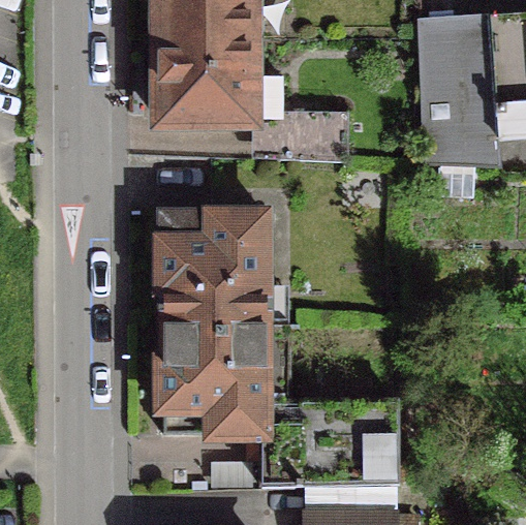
[(156,0),(157,37),(251,36),(250,0),(156,0)]
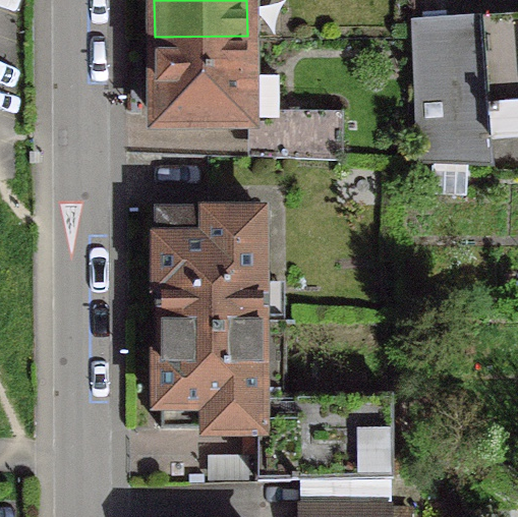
[(416,161),(433,162),(466,163),(493,164),(492,136),(517,134),(517,10),(411,18),(416,161)]
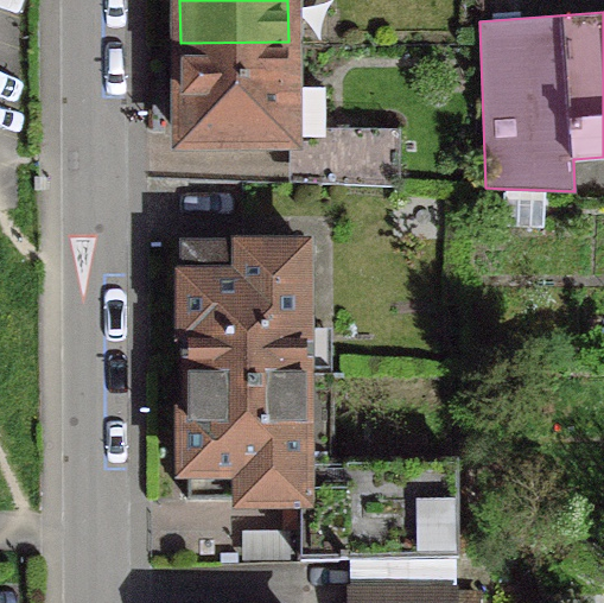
[(288,42),(180,43),(182,139),(290,138),(290,116),(323,115),(323,87),(288,87),(288,42)]
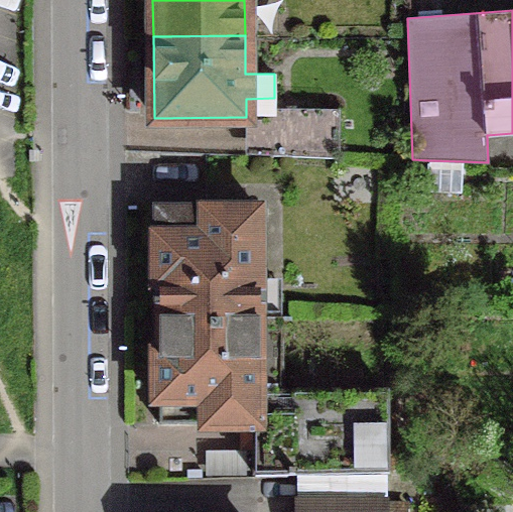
[(274,108),(273,108),(273,154),(340,156),(339,108),(274,108)]
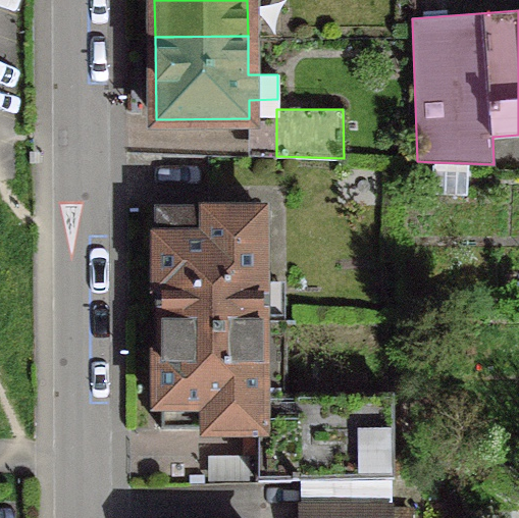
[(467,163),(433,162),(432,192),(465,193),(467,163)]
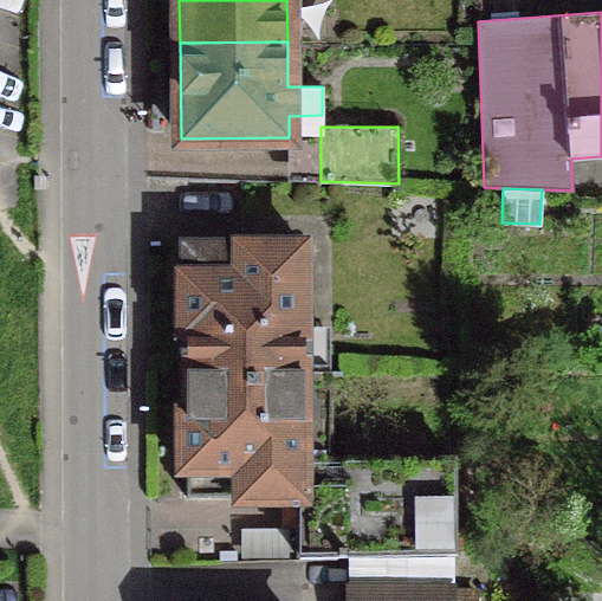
[(180,331),(186,331),(186,370),(303,369),(303,243),(238,243),(238,246),(186,246),(186,272),(180,272),(180,331)]
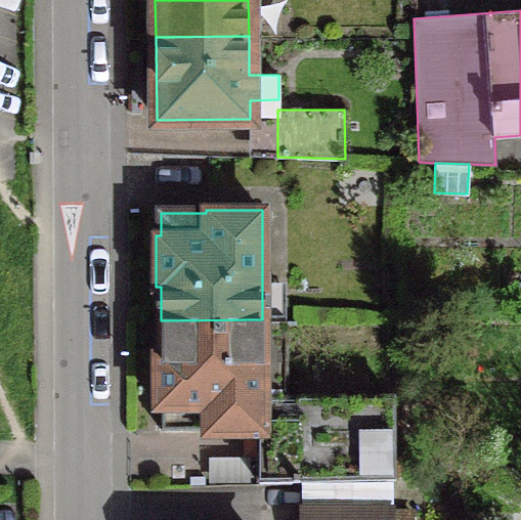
[(161,320),(161,353),(156,353),(157,404),(160,404),(160,428),(206,428),(206,430),(258,430),(258,481),(394,478),(394,445),(393,397),(294,397),(294,320),(262,319),(161,320)]
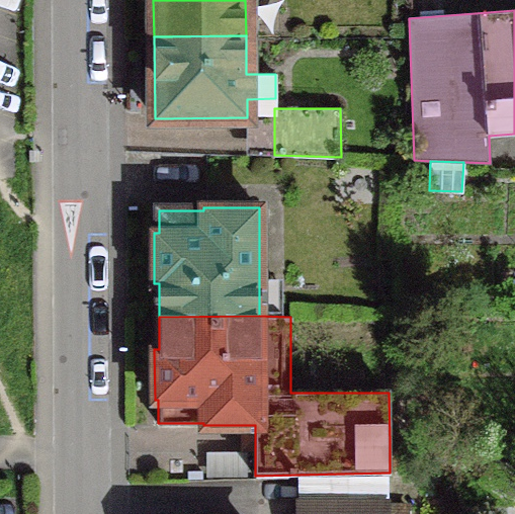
[(387,513),(388,501),(295,501),(295,513),(387,513)]
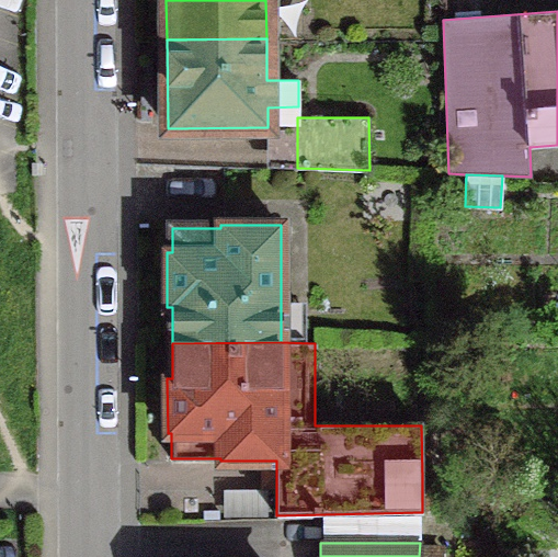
All buildings are outlined.
